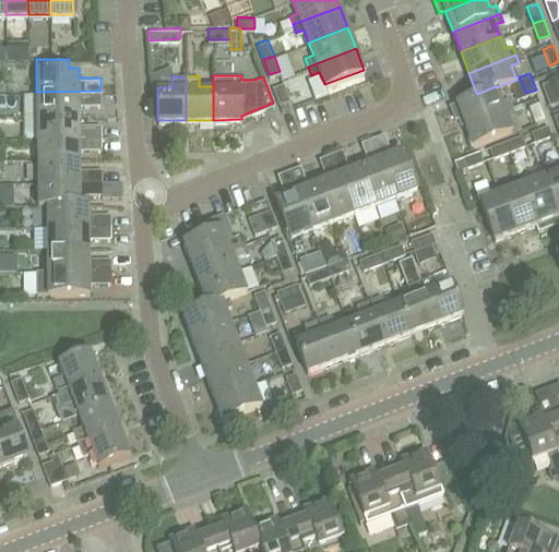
[(558,98),(558,96),(551,78),(542,81),(549,103),(558,98)]
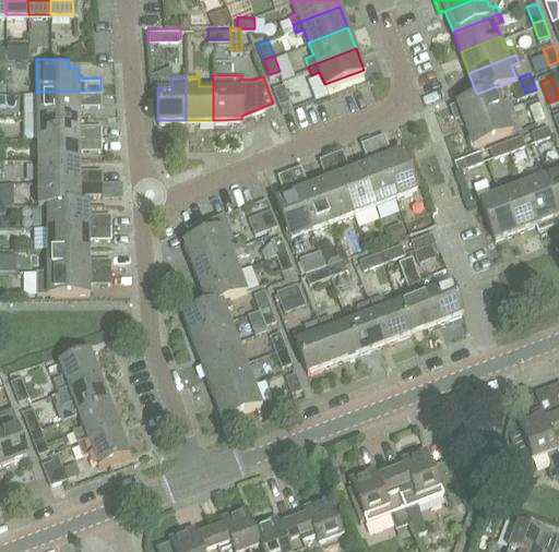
[(283,81),(273,85),(280,102),(289,97),(283,81)]
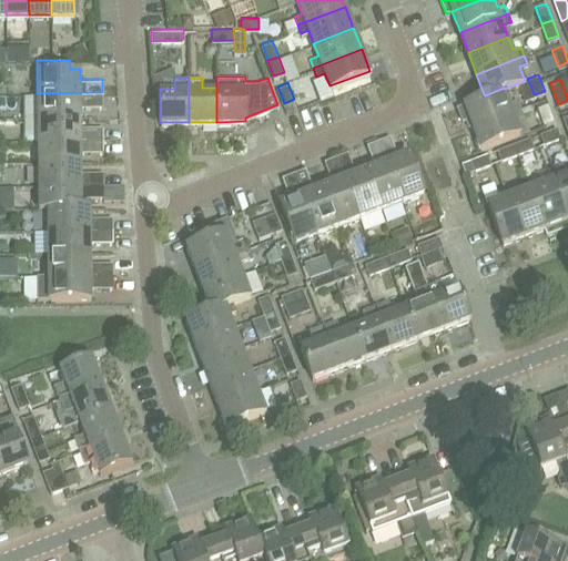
[(20,84),(0,85),(1,110),(21,109),(20,84)]
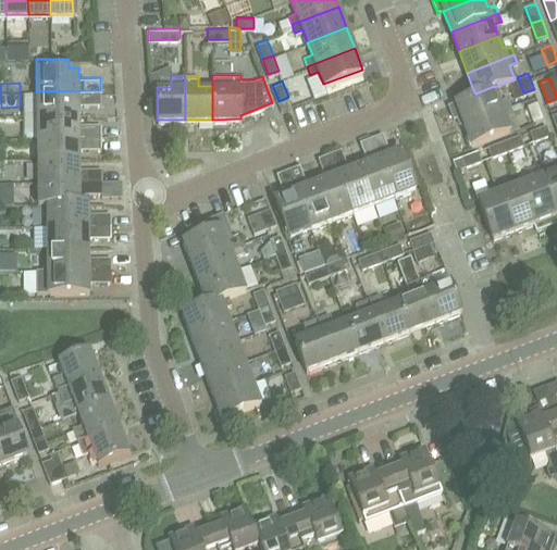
[(475,94),(474,92),(448,103),(454,116),(459,114),(462,122),(509,104),(506,96),(498,99),(494,87),(494,86),(475,94)]
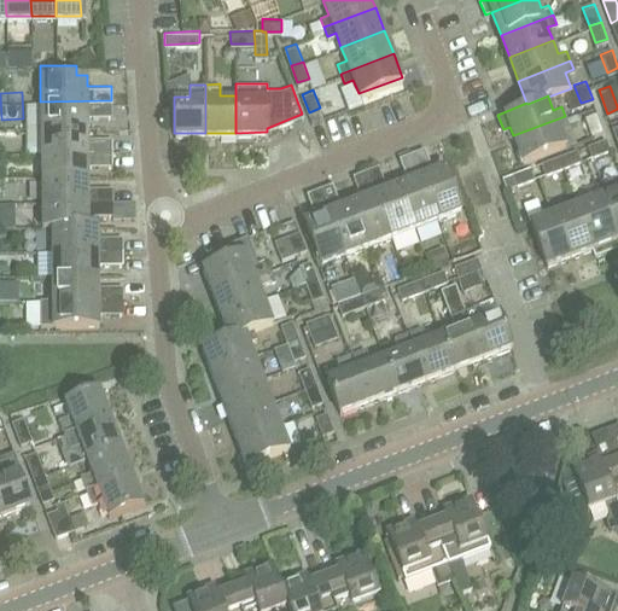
[(40,126),(88,124),(88,114),(111,114),(111,100),(40,102),(40,126)]
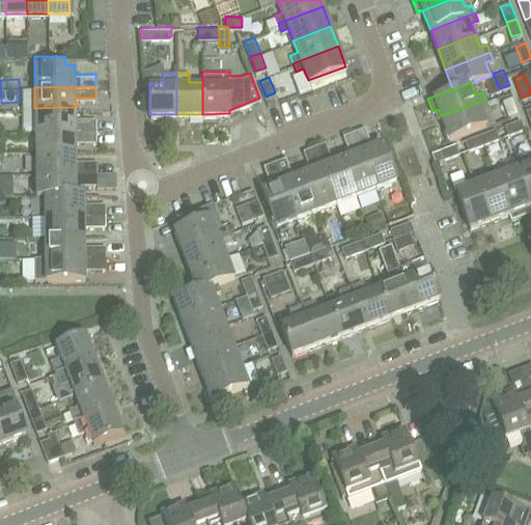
[(518,109),(512,93),(502,98),(508,113),(518,109)]
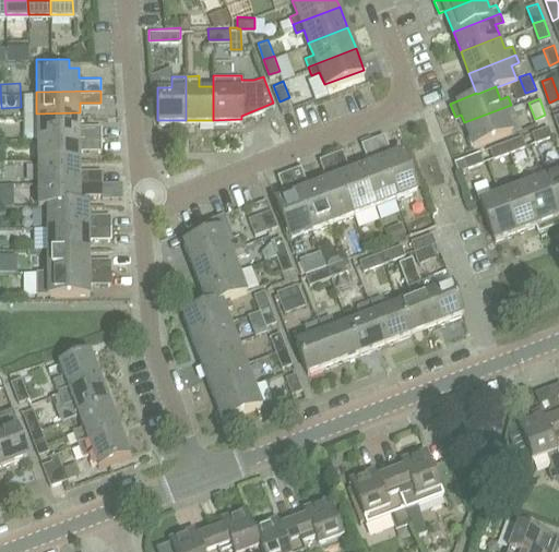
[(511,105),(464,122),(472,143),(511,129),(507,116),(514,112),(511,105)]
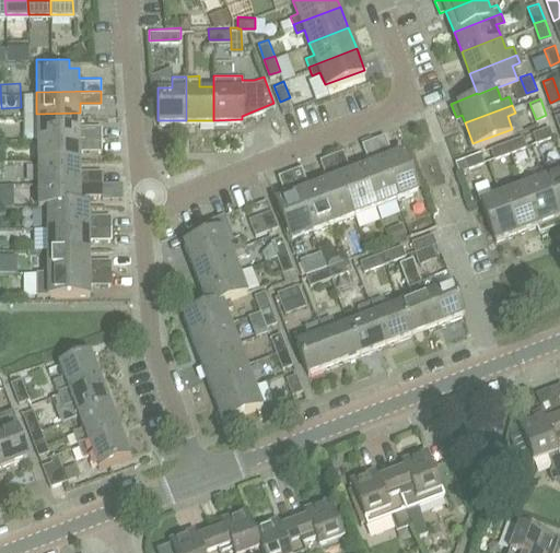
[(36,136),(101,136),(101,122),(80,122),(80,113),(36,114),(36,136)]
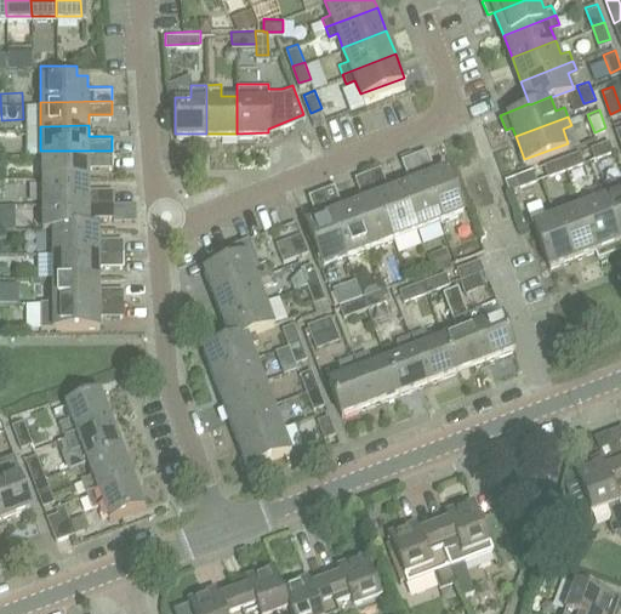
[(609,136),(591,143),(596,155),(613,148),(609,136)]
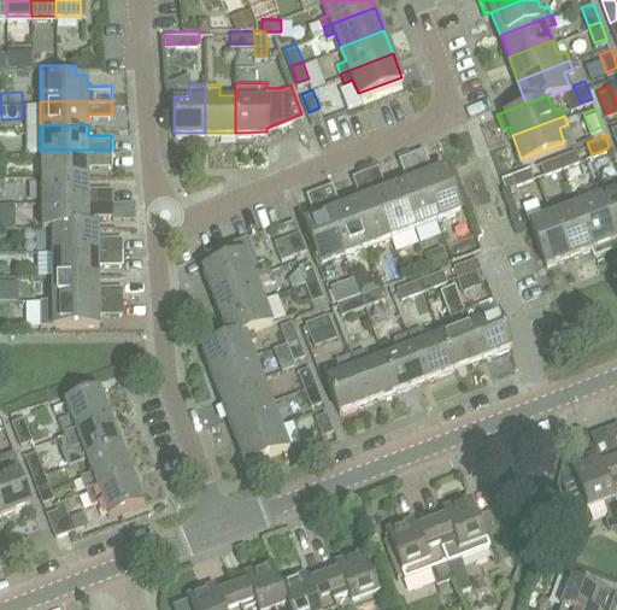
[(435,216),(459,207),(442,164),(432,168),(423,145),(410,151),(435,216)]
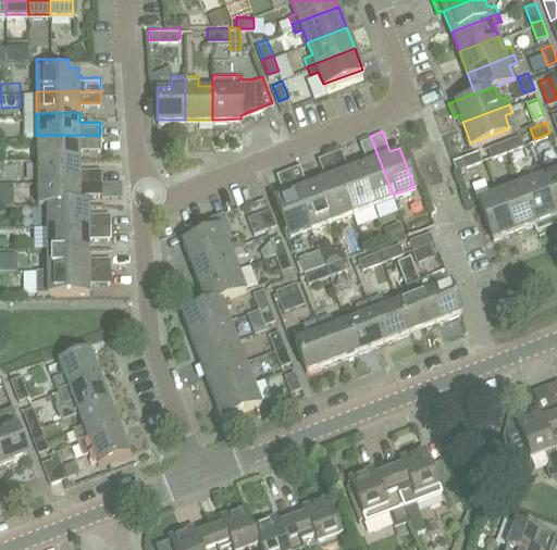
[(503,138),(506,149),(523,142),(519,133),(503,138)]
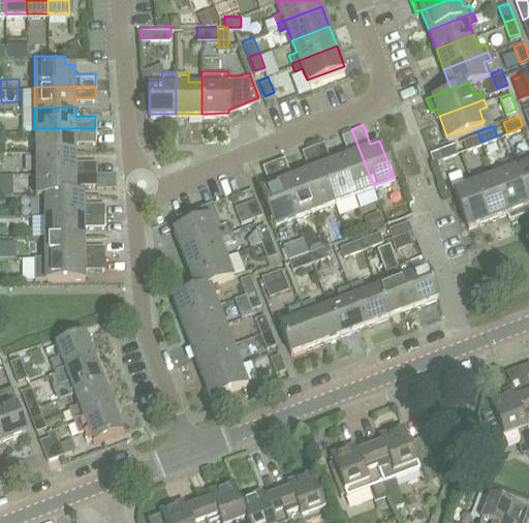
[(35,150),(75,149),(75,141),(95,140),(95,128),(34,128),(35,150)]
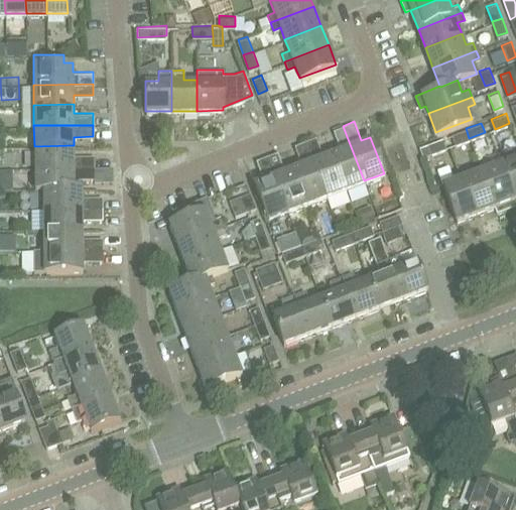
[(345,188),(364,180),(343,126),(333,129),(340,148),(331,151),(345,188)]
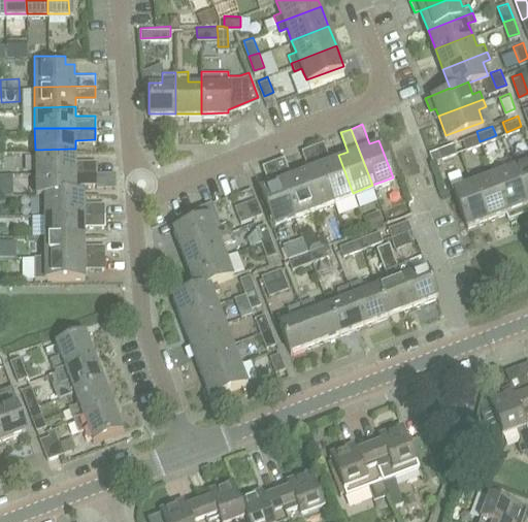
[(465,147),(480,141),(476,131),(462,137),(465,147)]
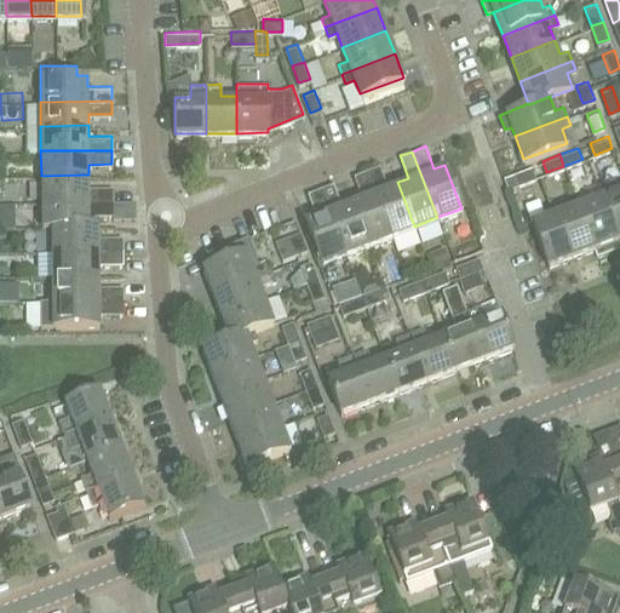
[(414,227),(397,182),(388,187),(378,164),(366,168),(391,235),(414,227)]
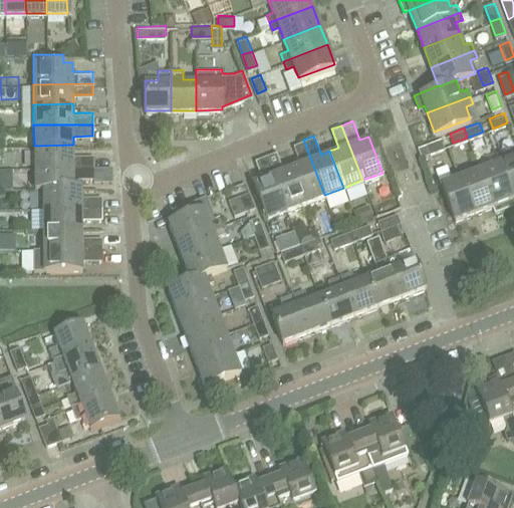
[(421,155),(429,152),(444,147),(441,137),(418,146),(421,155)]
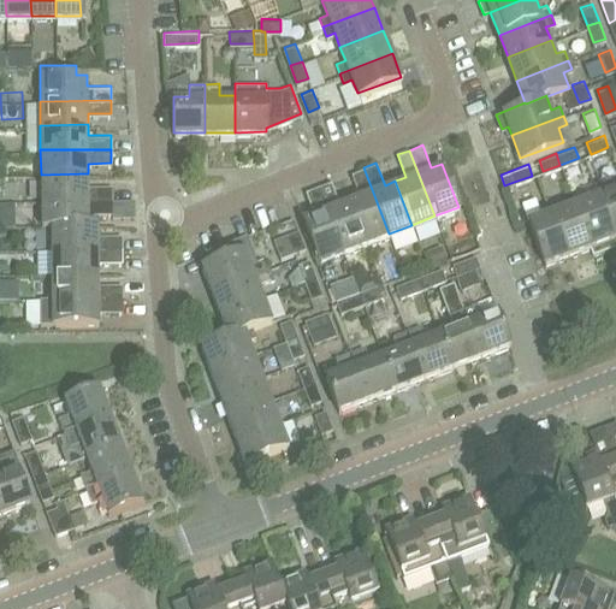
[(366,242),(389,234),(363,167),(350,172),(359,195),(349,199),(366,242)]
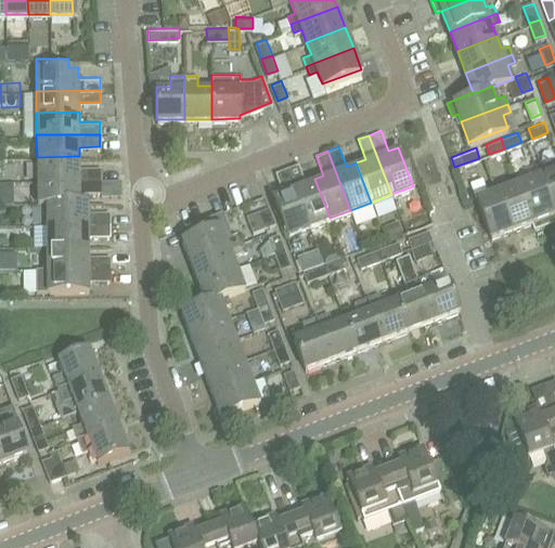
[(37,179),(101,179),(100,166),(79,166),(79,156),(37,157),(37,179)]
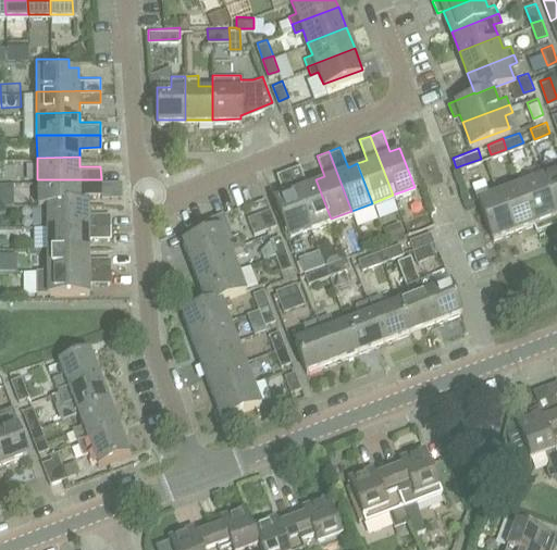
[(545,162),(536,165),(555,216),(556,215),(556,166),(548,170),(545,162)]
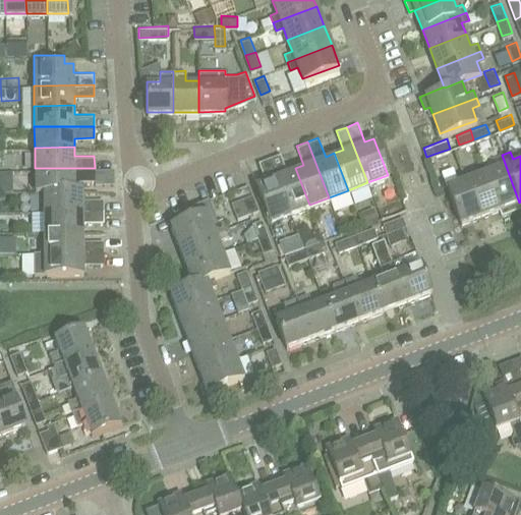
[(279,153),(269,157),(290,212),(309,205),(295,168),(286,171),(279,153)]
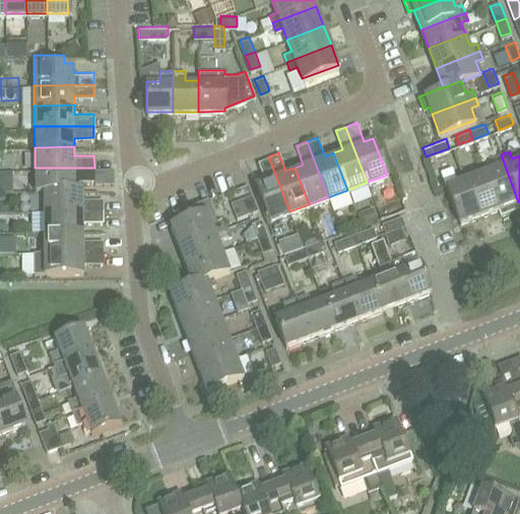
[(511,205),(518,202),(501,154),(493,157),(496,166),(484,170),(498,206),(500,212),(512,207),(511,205)]
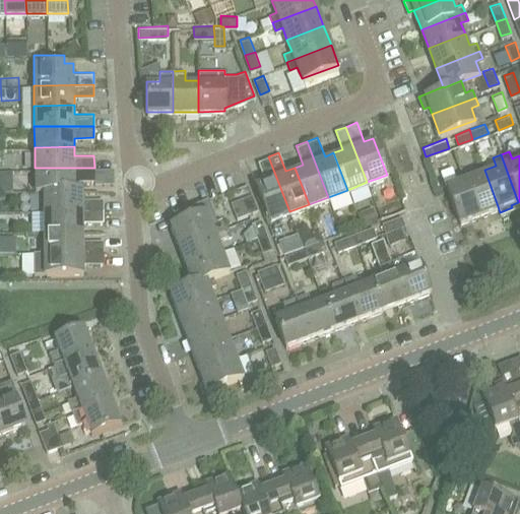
[(269,219),(289,211),(268,156),(257,161),(264,180),(256,183),(269,219)]
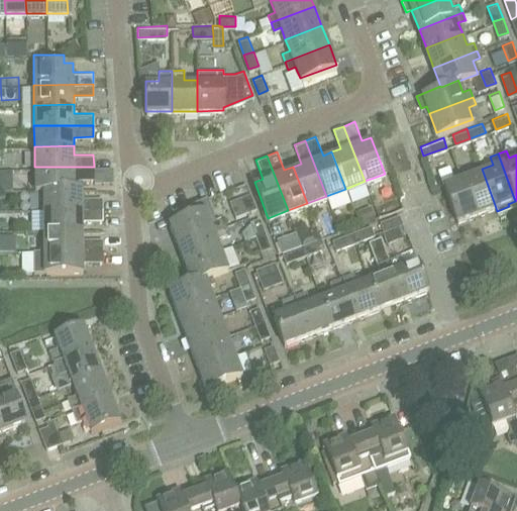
[(459,169),(476,213),(495,205),(482,169),(470,173),(467,166),(459,169)]
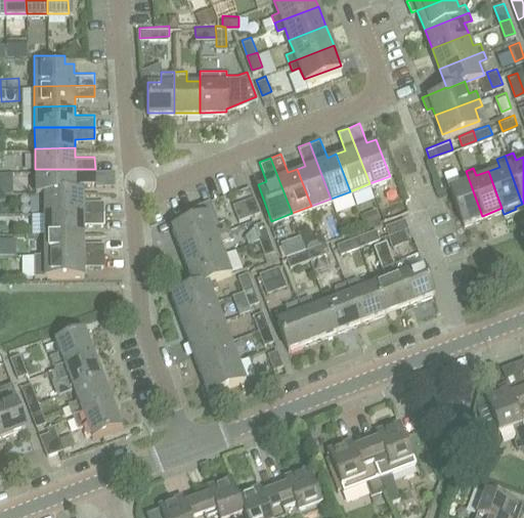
[(43,190),(75,189),(75,181),(95,181),(95,169),(35,169),(35,190),(43,190)]
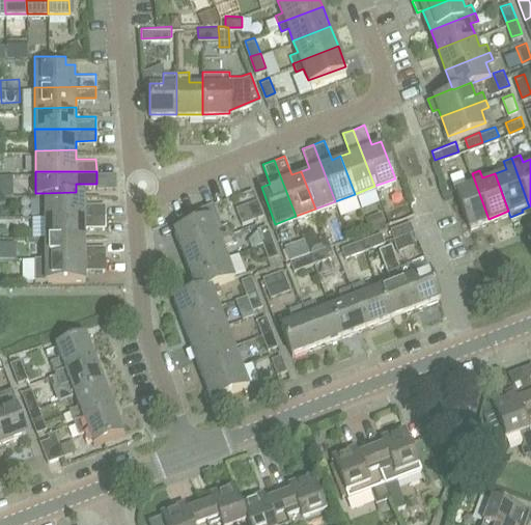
[(468,226),(488,219),(472,173),(464,176),(467,184),(453,189),(468,226)]
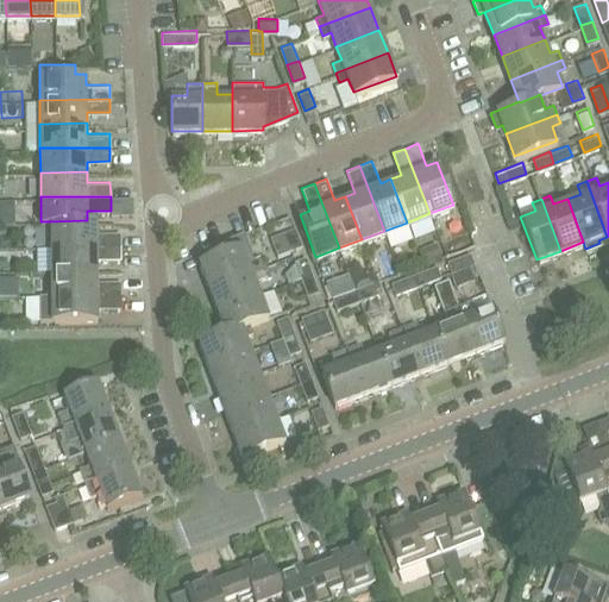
[(50,245),(120,244),(120,231),(96,231),(96,220),(87,220),(50,221),(50,245)]
